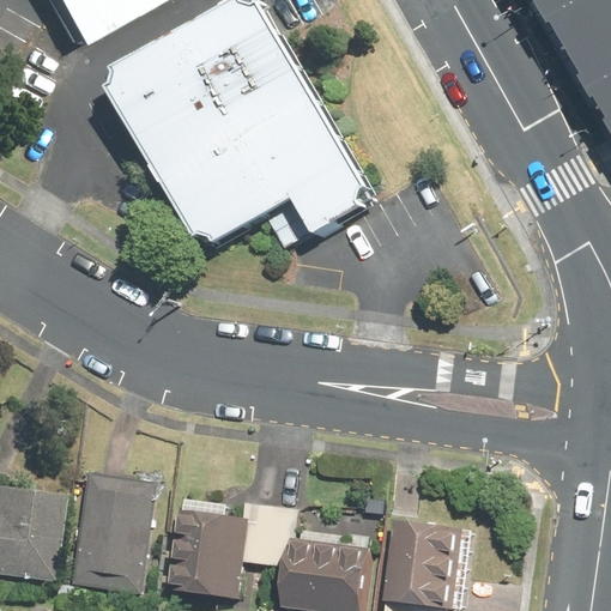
[(36,0),(65,49),(151,0),(36,0)]
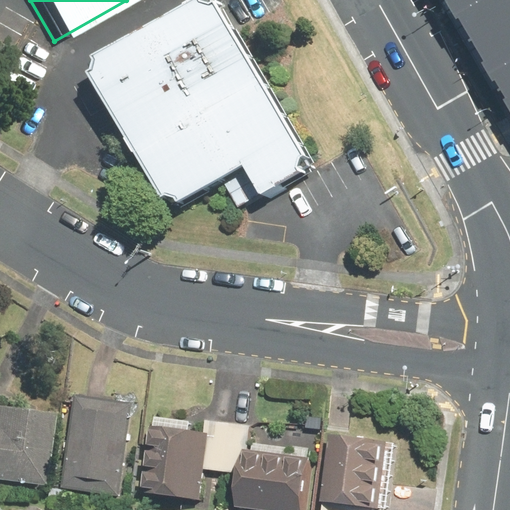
[(456,0),(509,96),(509,0),(456,0)]
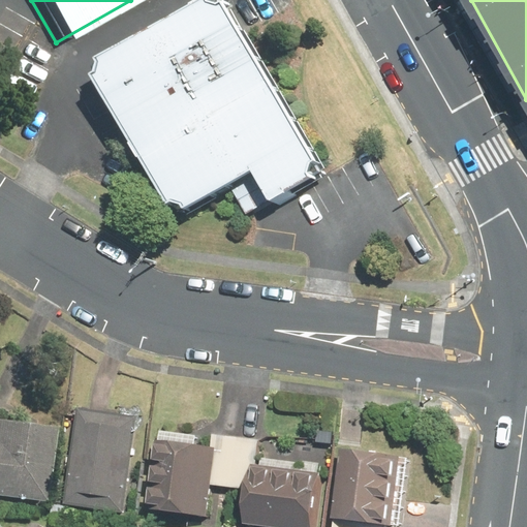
[(317,182),(217,3),(89,74),(176,230),(252,188),(265,211),(317,182)]
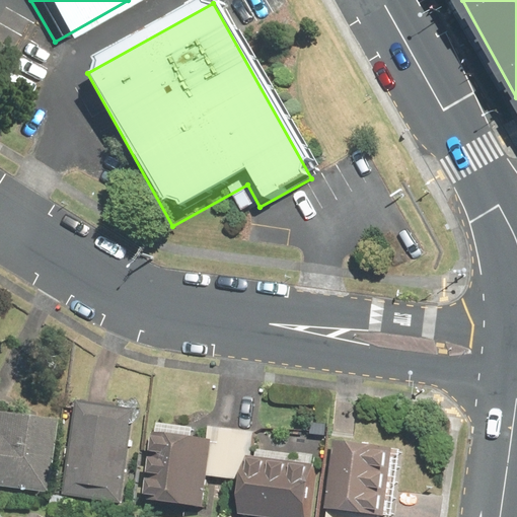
[(120,502),(132,405),(75,398),(63,494),(120,502)]
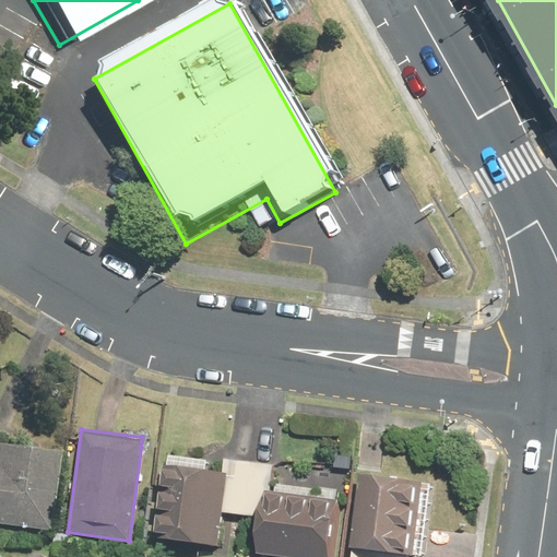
[(0,521),(40,526),(50,445),(0,438),(0,521)]
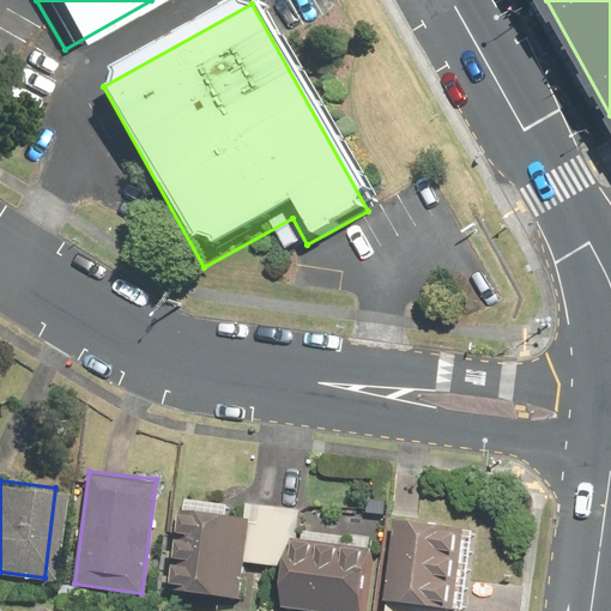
[(242,516),(225,515),(227,502),(182,498),(181,512),(173,512),(167,588),(236,594),(239,563),(276,566),(272,605),(343,610),(369,610),(375,534),(296,528),(297,507),(243,503),(242,516)]
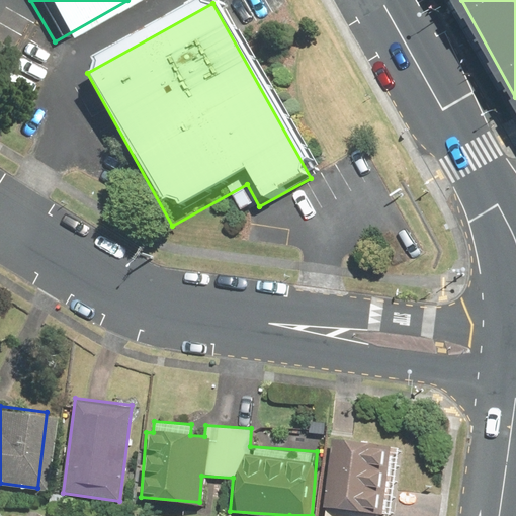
[(321,515),(377,515),(377,514),(392,515),(397,441),(327,436),(321,515)]
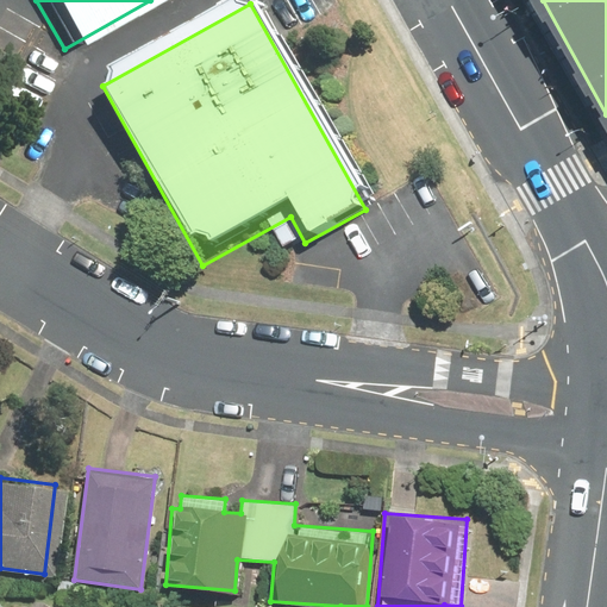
All buildings are outlined.
